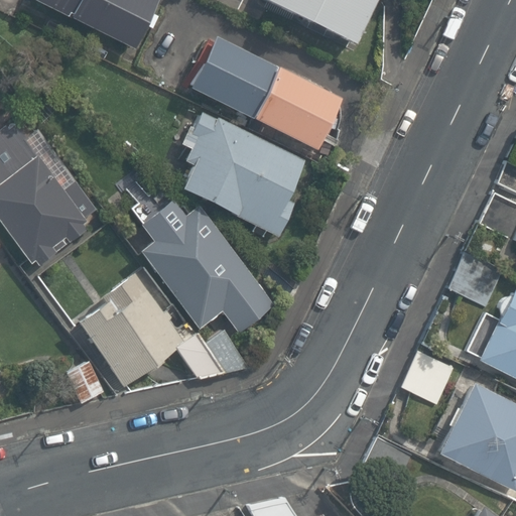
[(150,0),(29,0),(128,47),(150,0)]
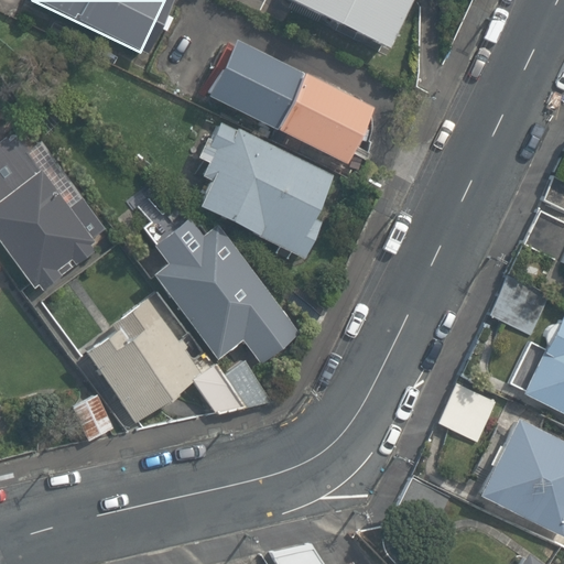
[(408,0),(280,0),(281,1),(386,50),(408,0)]
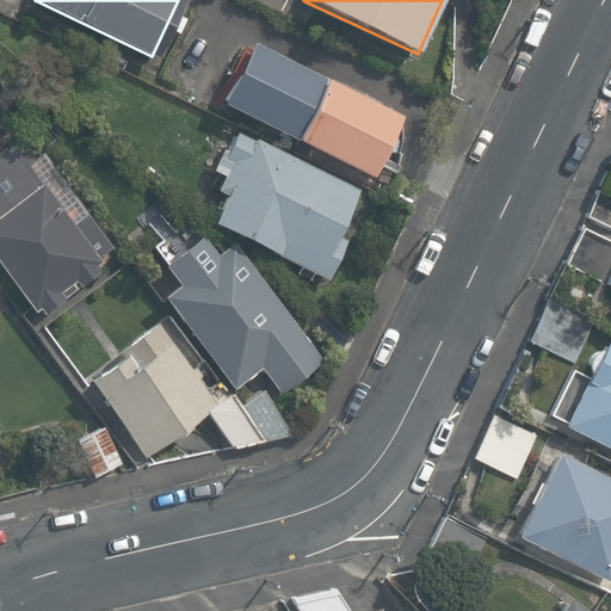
[(400,118),(240,42),(211,102),(374,177),(400,118)]
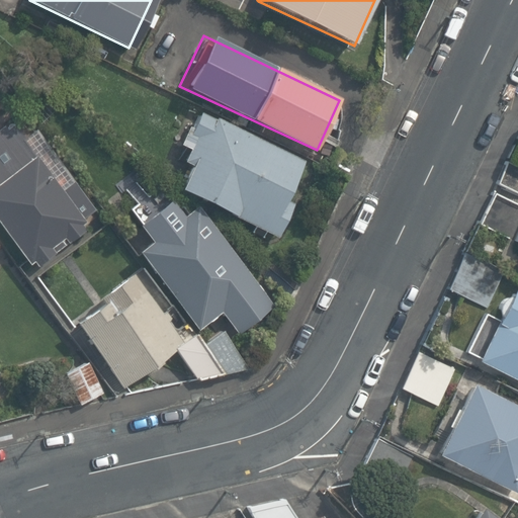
[(200,153),(183,186),(280,236),(299,193),(291,190),(305,164),(203,113),(186,145),(200,153)]
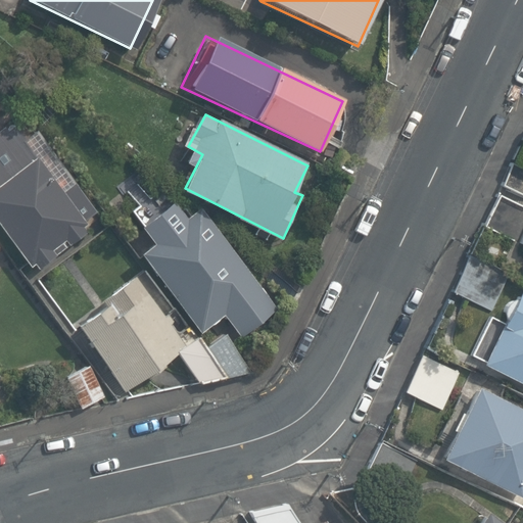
[(31,159),(8,124),(0,129),(0,228),(27,268),(31,265),(35,270),(83,232),(79,227),(83,225),(34,157),(31,159)]
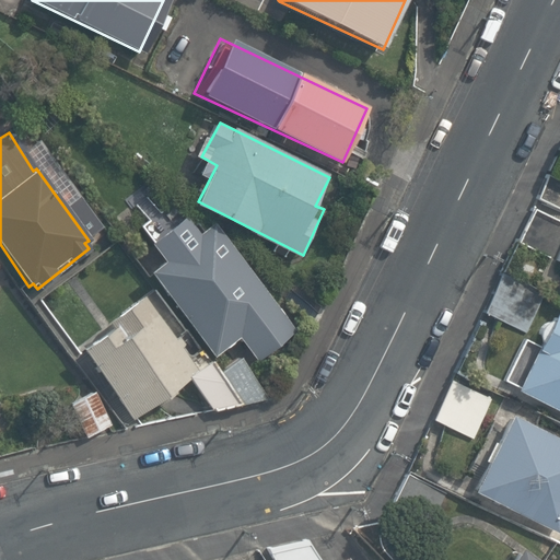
[(189,217),(154,241),(166,259),(155,270),(218,354),(241,337),(260,360),(298,329),(214,224),(200,233),(189,217)]
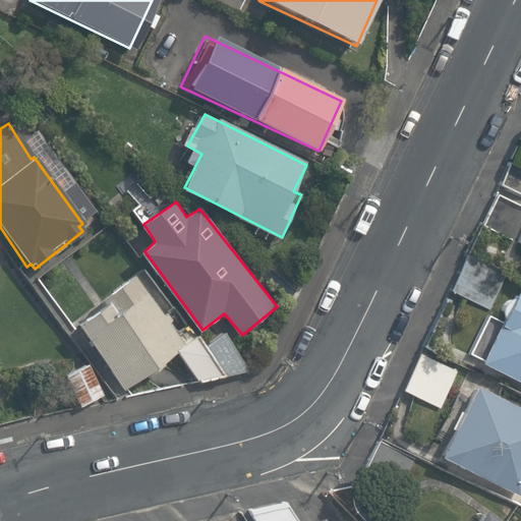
[(462,251),(446,288),(488,307),(506,271),(462,251)]
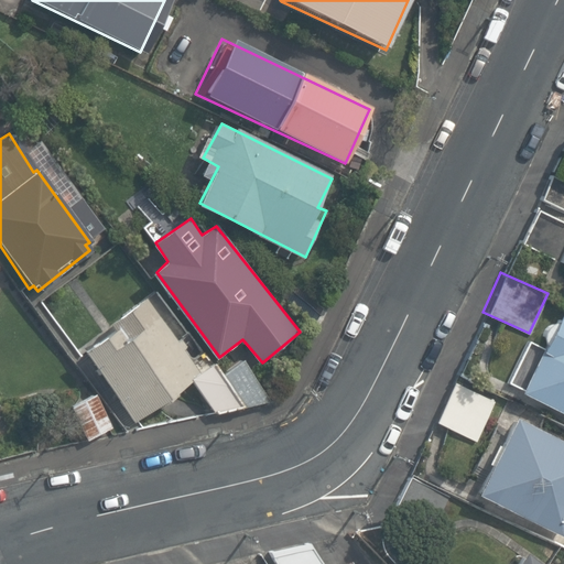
[(119,329),(85,353),(134,421),(201,372),(148,300),(114,323),(119,329)]
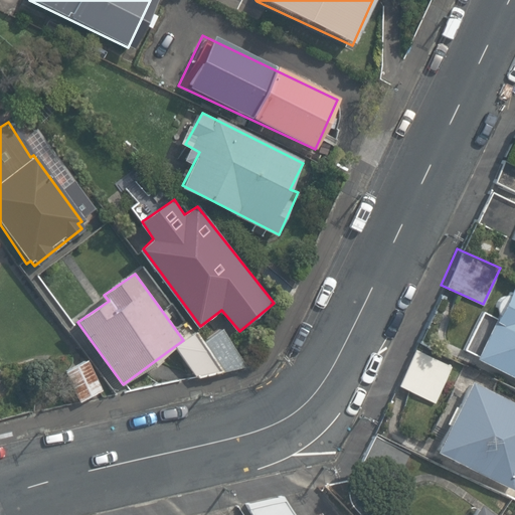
[(514,289),(504,284),(468,356),(514,379),(514,289)]
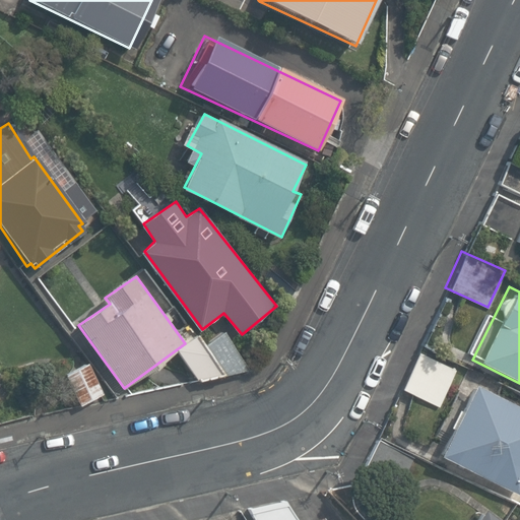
[(415,350),(398,387),(437,406),(454,370),(415,350)]
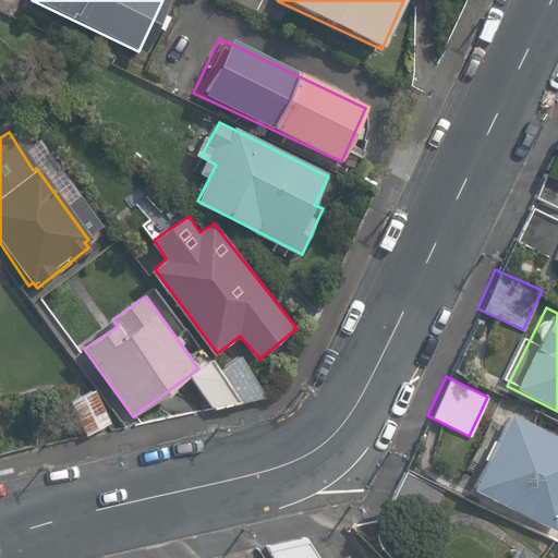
[(88,383),(62,397),(82,432),(108,416),(88,383)]
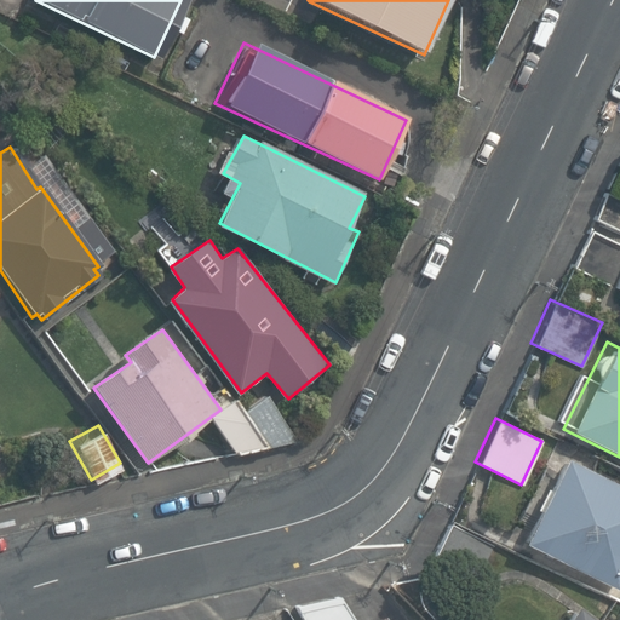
[(619,574),(619,483),(557,454),(516,540),(614,587),(619,574)]
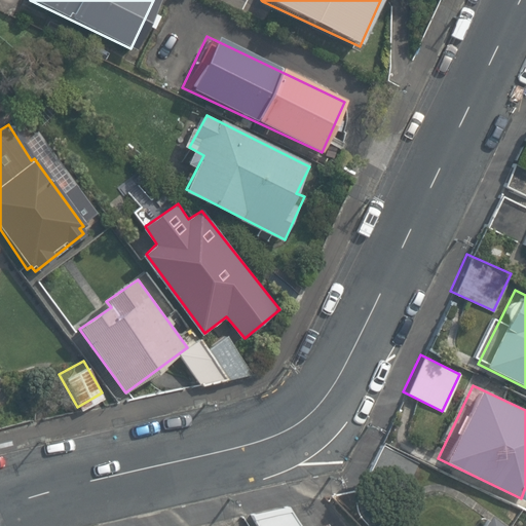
[(255,516),(259,525),(300,525),(290,508),(255,516)]
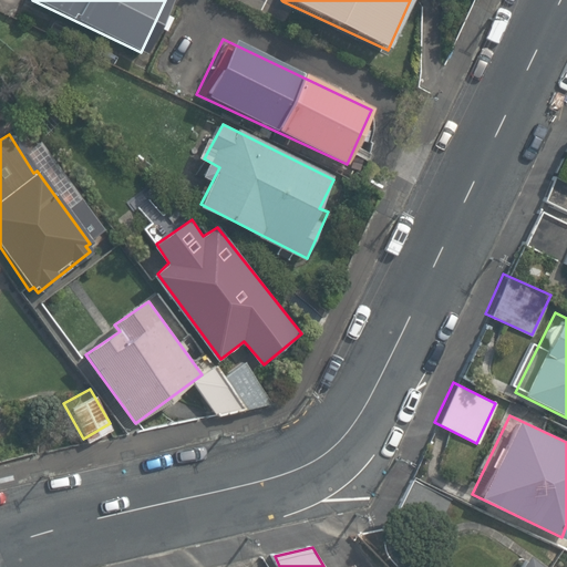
[(542,566),(517,550),(506,566),(542,566)]
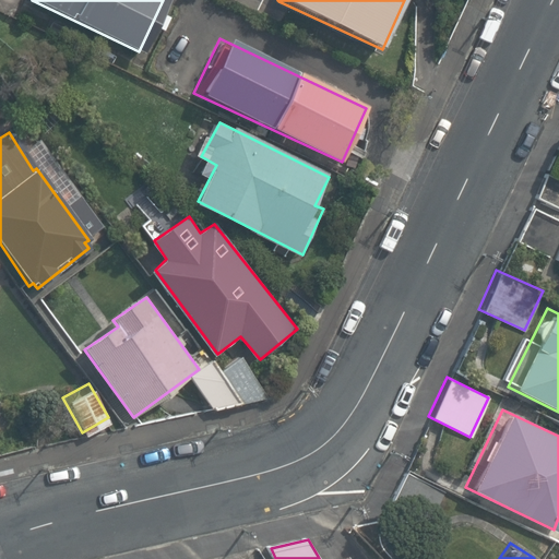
[(368,558),(363,548),(346,558),(368,558)]
